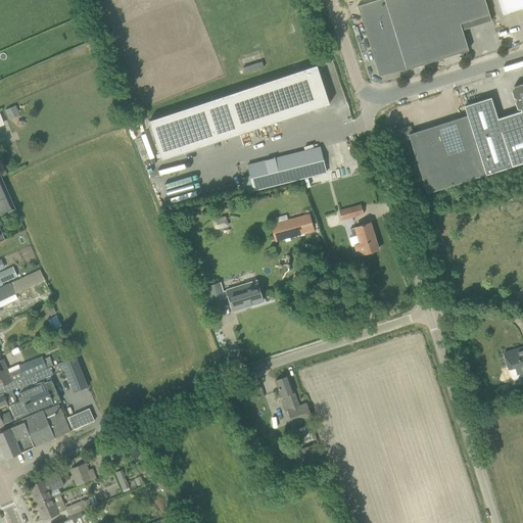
[(392,26),(384,0),(375,0),(358,6),(366,34),(392,26)]
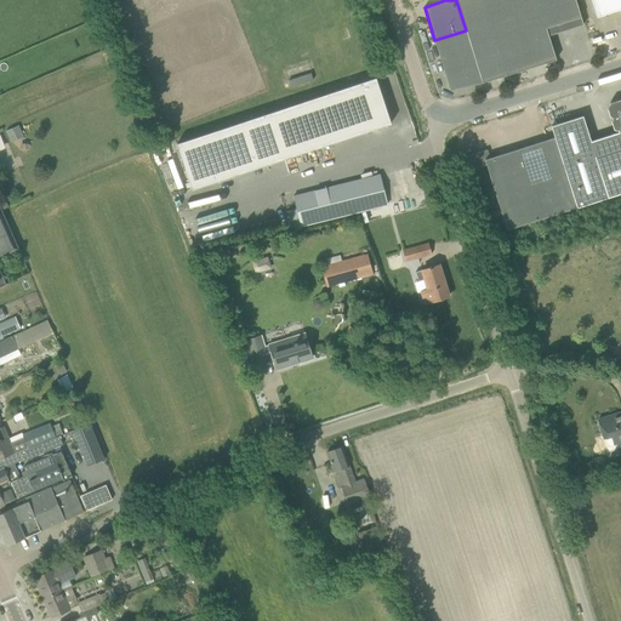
[(482,83),(517,72),(494,0),(456,0),(466,30),(482,83)]
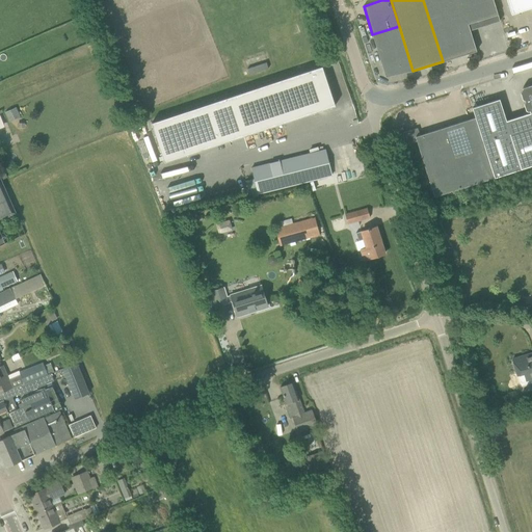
[(468,24),(459,0),(423,0),(443,61),(476,51),(468,24)]
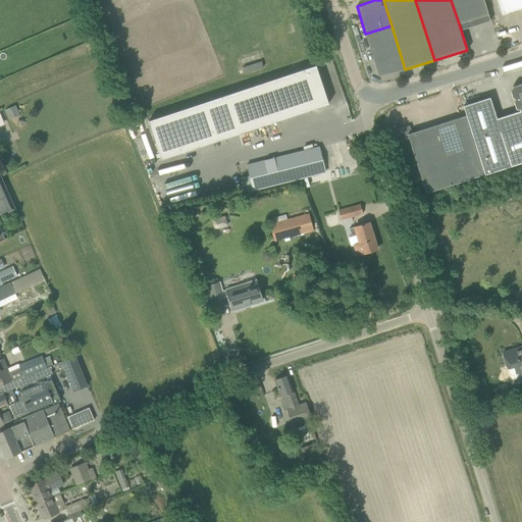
[(488,14),(483,0),(451,0),(459,23),(488,14)]
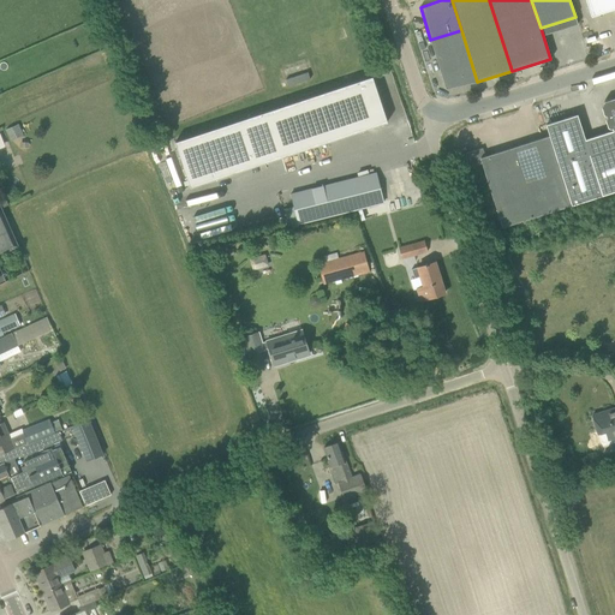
[(614,0),(585,0),(587,6),(591,17),(614,9),(614,0)]
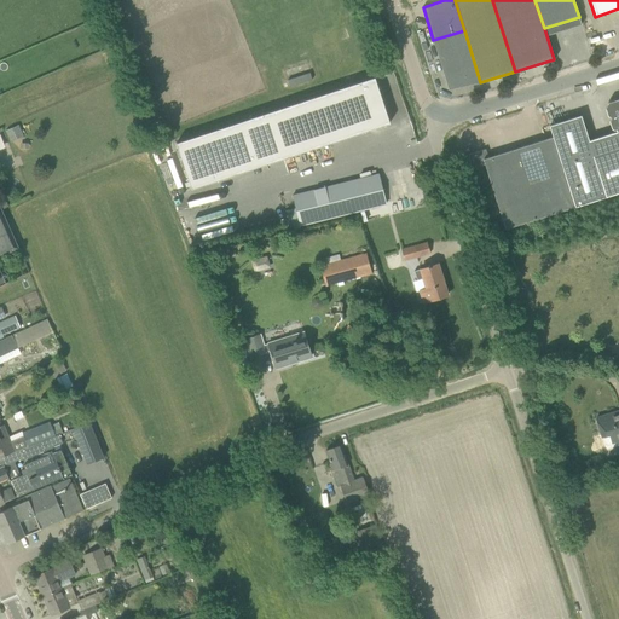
[(449,90),(480,82),(464,30),(433,40),(449,90)]
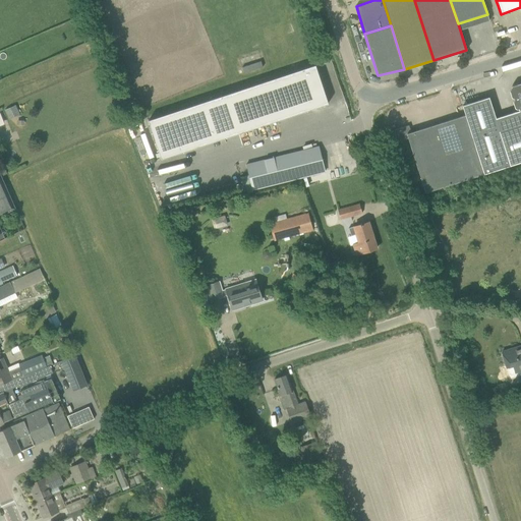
[(264,68),(262,62),(242,67),(244,74),(264,68)]
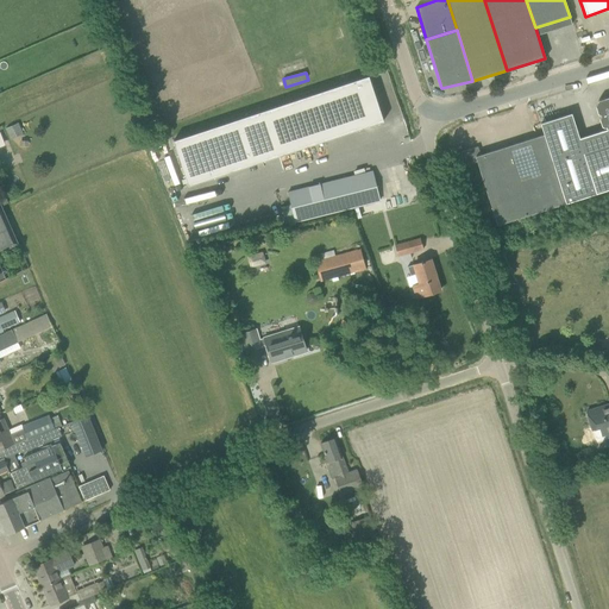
[(369,76),(174,140),(189,186),(383,121),(369,76)]
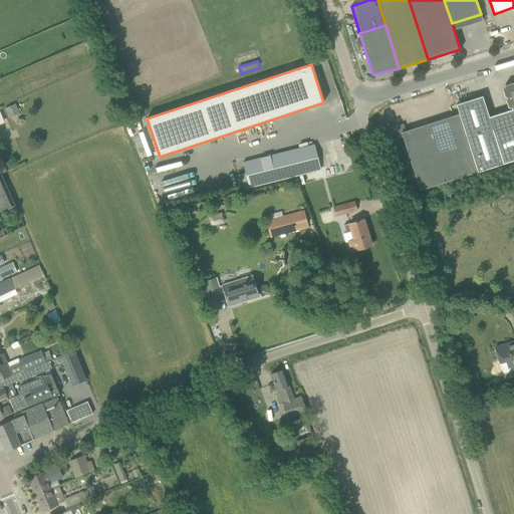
[(478,172),(503,164),(513,160),(513,85),(505,88),(512,109),(489,116),(482,95),(456,104),(459,113),(478,172)]
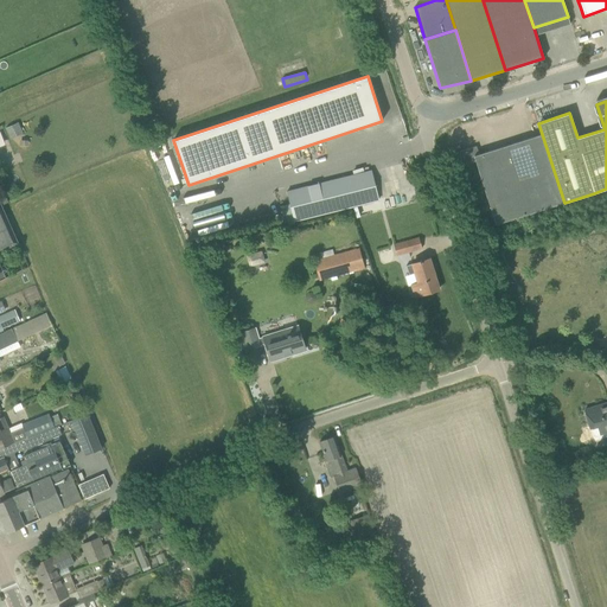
[(19,123),(6,128),(11,139),(23,134),(19,123)]
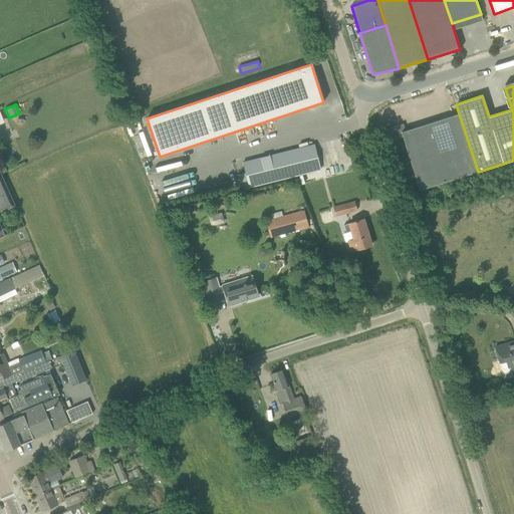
[(458,178),(478,172),(459,113),(440,119),(458,178)]
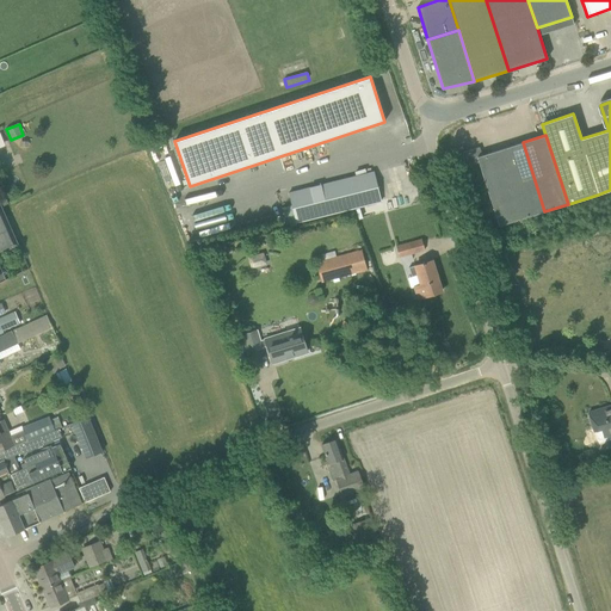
[(522,218),(544,211),(523,142),(500,149),(522,218)]
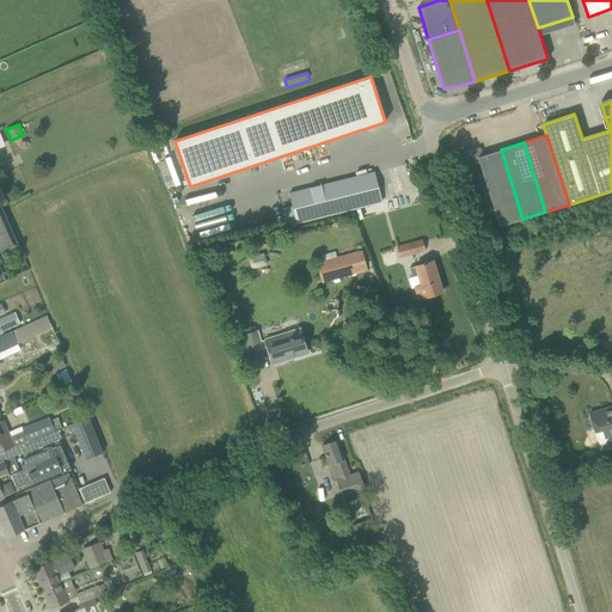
[(500,226),(510,222),(522,219),(501,150),(483,155),(479,147),(463,153),(466,166),(479,163),(500,226)]
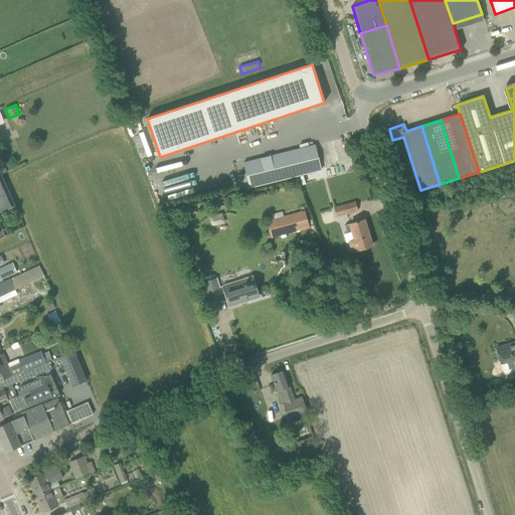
[(315,145),(243,163),(249,188),(321,170),(315,145)]
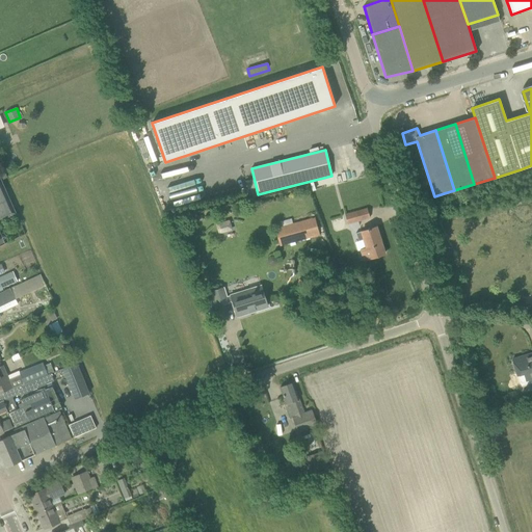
[(0,246),(5,245),(0,234),(0,221),(16,215),(0,179),(0,246)]
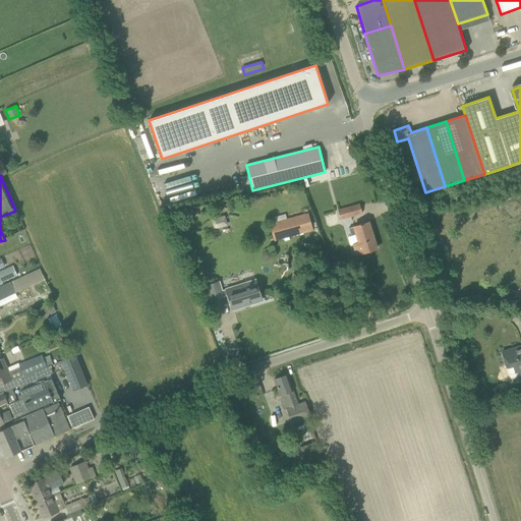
[(338,210),(341,219),(362,213),(359,204),(338,210)]
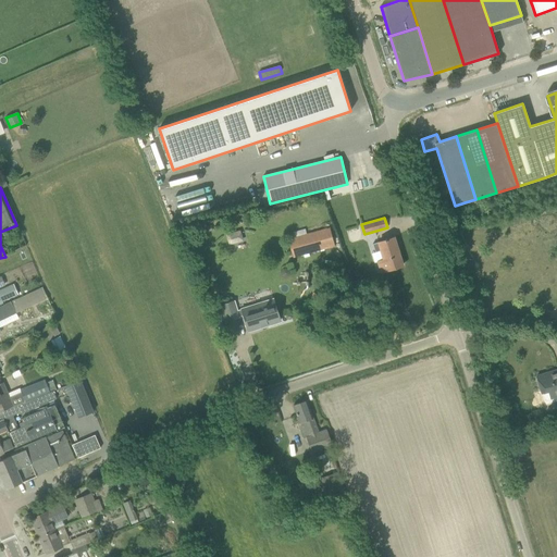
[(288,238),(293,258),(335,247),(330,227),(288,238)]
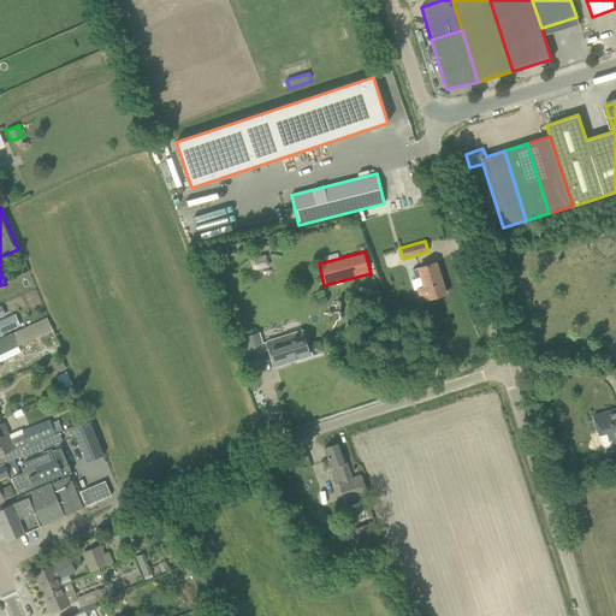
[(420,301),(445,294),(442,283),(436,262),(424,266),(419,268),(415,270),(413,270),(415,279),(414,279),(418,289),(416,289),(420,301)]
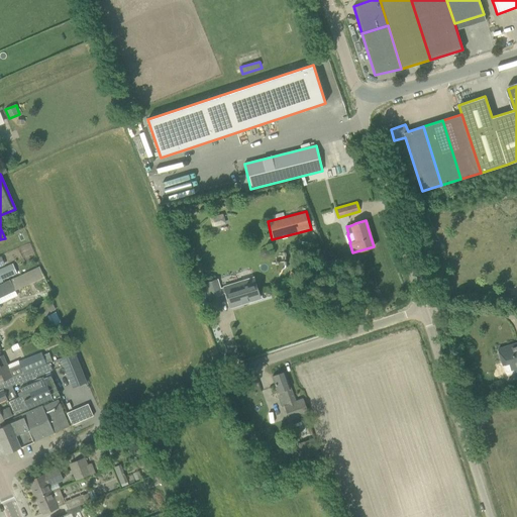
[(12,264),(0,269),(0,280),(17,273),(12,264)]
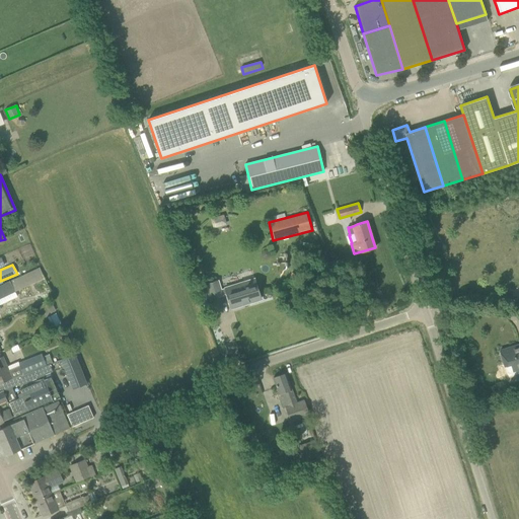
[(0,309),(2,309),(0,305),(0,299),(15,292),(45,278),(40,267),(10,281),(0,285),(0,309)]
